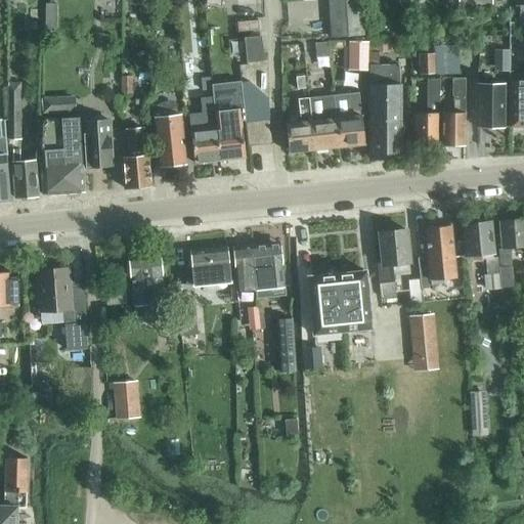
[(364,36),(361,0),(326,0),(331,38),(364,36)]
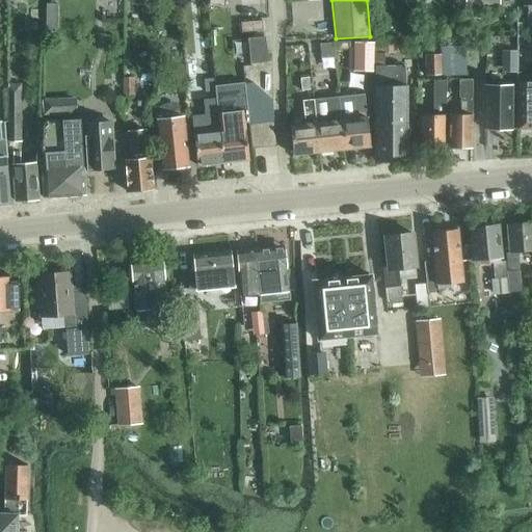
[(46,4),(46,21),(48,21),(56,21),(57,4),(48,4),(46,4)]
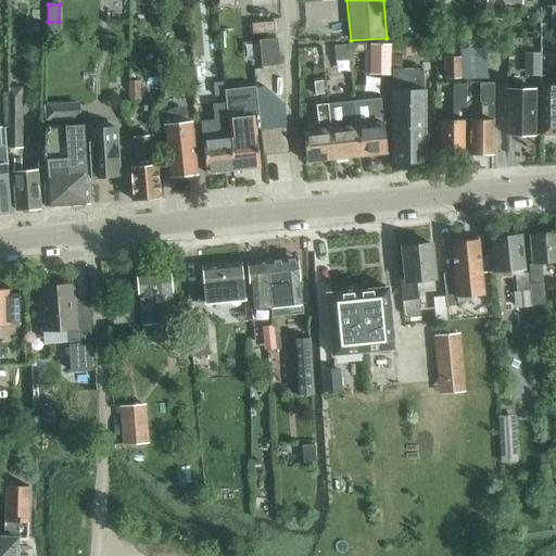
[(252,33),(274,30),(274,22),(251,23),(252,33)]
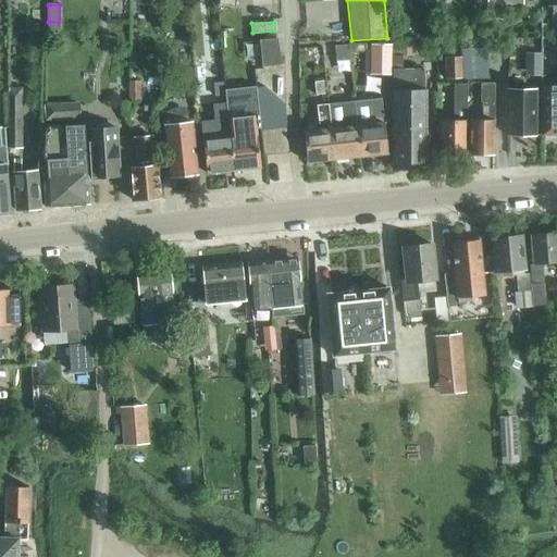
[(261,64),(277,62),(275,37),(259,39),(261,64)]
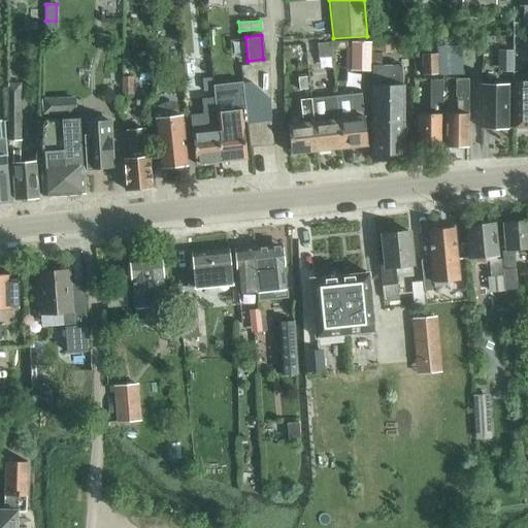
[(371,35),(370,52),(370,67),(370,93),(371,153),(402,153),(401,136),(405,133),(405,123),(402,121),(401,85),(400,86),(400,64),(380,64),(380,54),(393,54),(392,36),(387,36),(387,35),(371,35)]
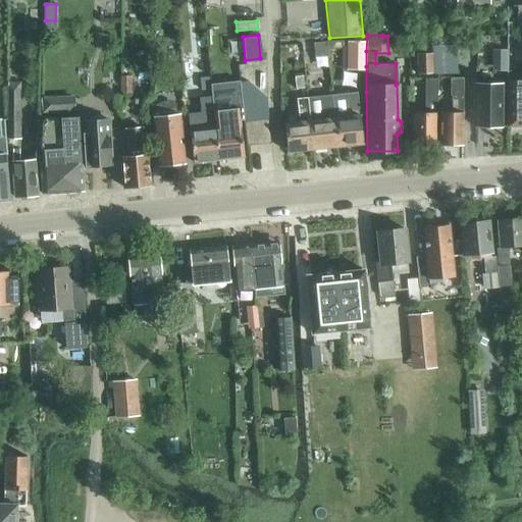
[(316,55),(326,54),(325,41),(314,42),(316,55)]
